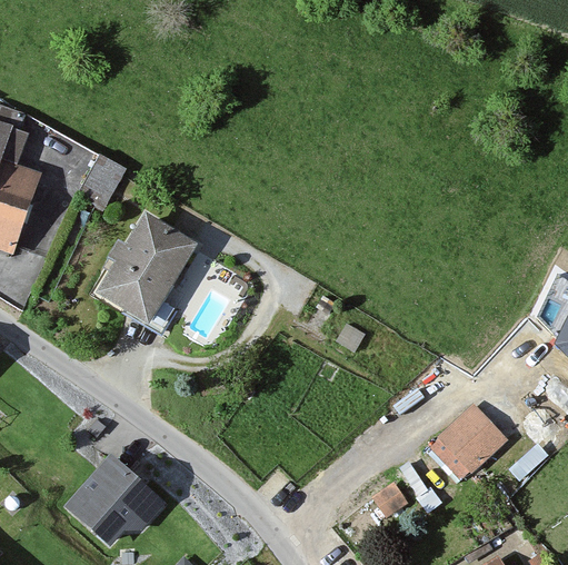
[(12,128),(0,124),(0,250),(12,256),(41,172),(17,164),(26,136),(11,131),(12,128)]
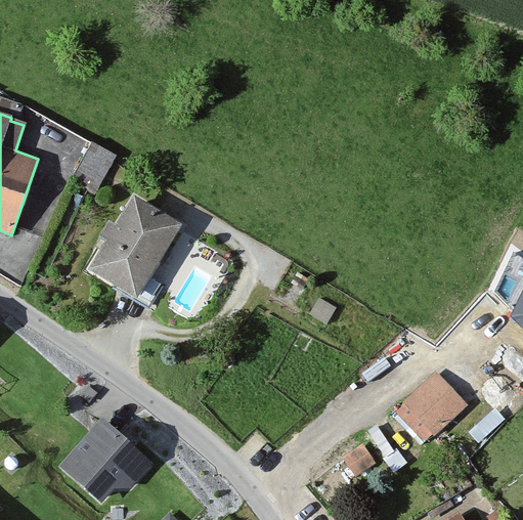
[(96,189),(114,153),(89,140),(71,178),(96,189)]
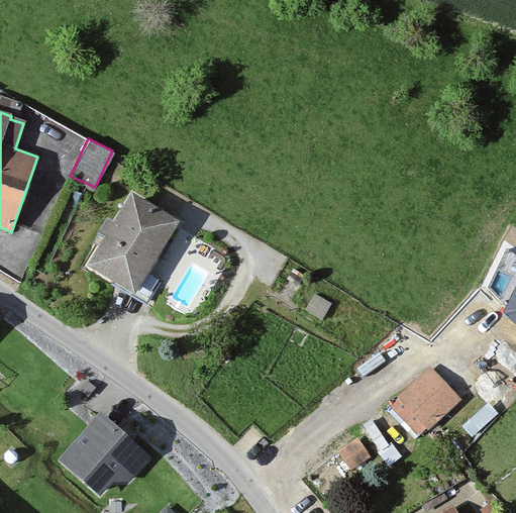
[(137,295),(182,221),(134,194),(116,223),(109,219),(99,236),(106,240),(90,267),(137,295)]
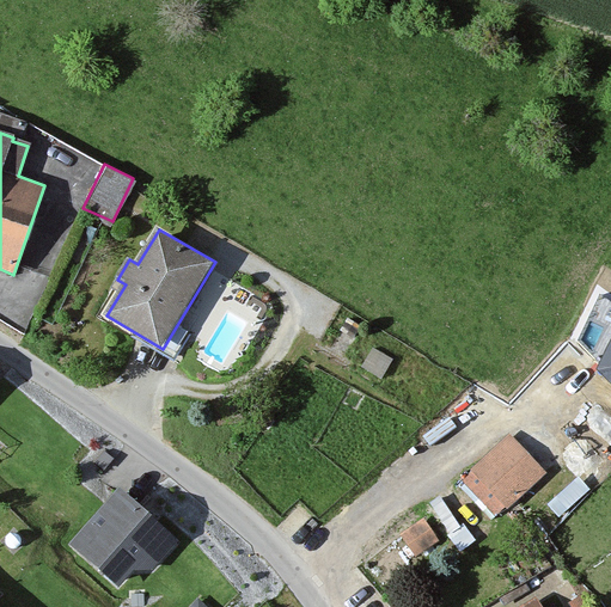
[(610,337),(598,365),(610,378),(610,337)]
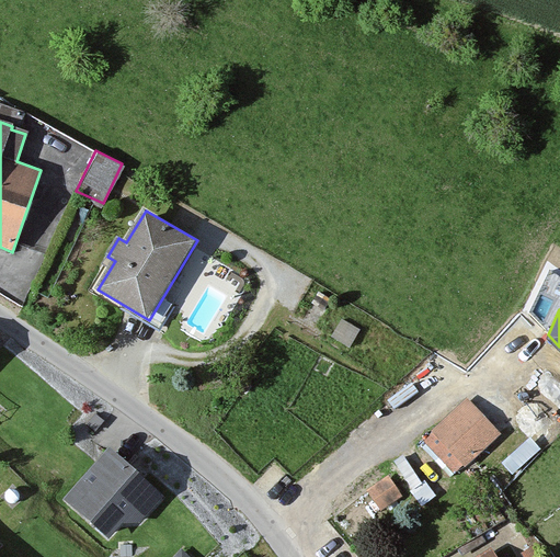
[(500,435),(467,397),(431,429),(434,433),(425,440),(454,472),(463,464),(465,466),(500,435)]
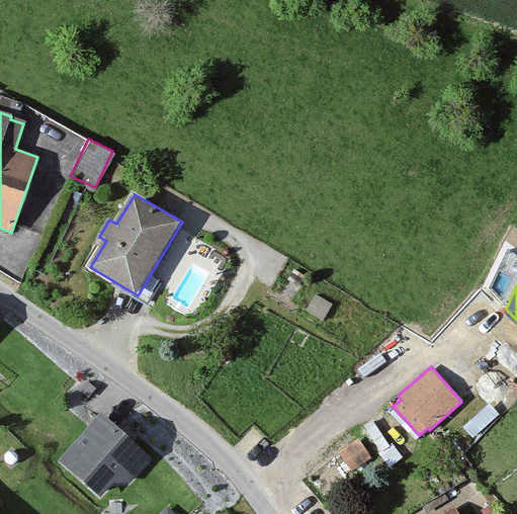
[(99,499),(113,484),(128,484),(151,458),(98,413),(56,461),(99,499)]
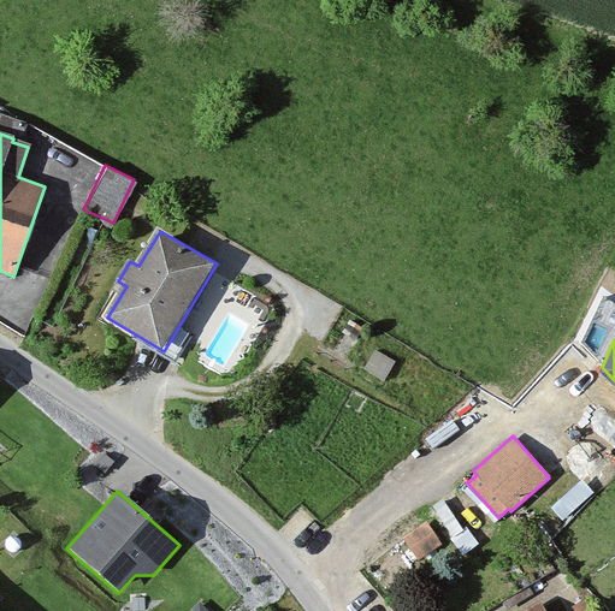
[(437,545),(423,523),(401,538),(417,559),(437,545)]
